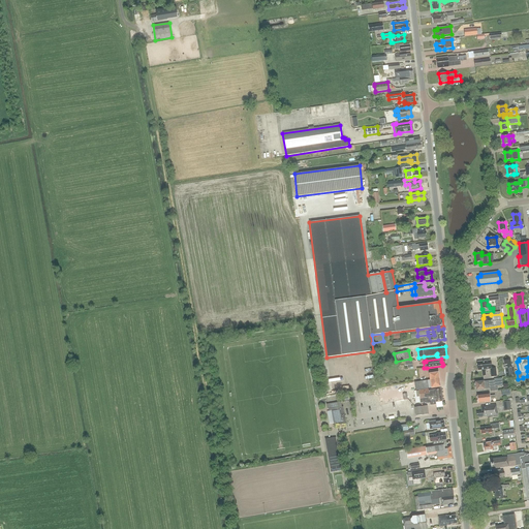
[(491,377),(497,376),(496,368),(492,369),(491,361),(477,362),(478,370),(490,369),(491,377)]
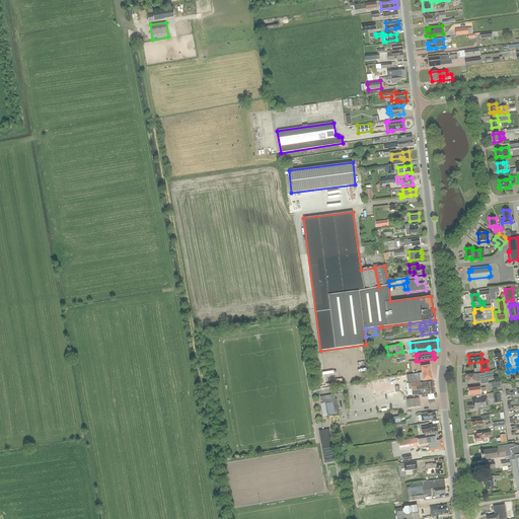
[(504,360),(502,360),(501,354),(495,354),(495,358),(495,361),(496,361),(496,362),(497,369),(505,369),(504,360)]
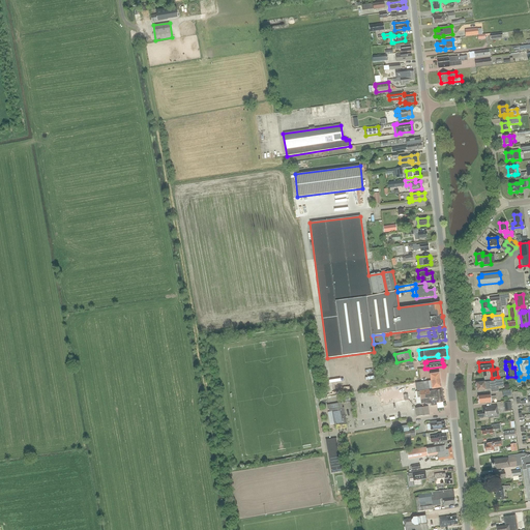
[(371,375),(371,379),(366,379),(366,384),(378,384),(377,375),(371,375)]
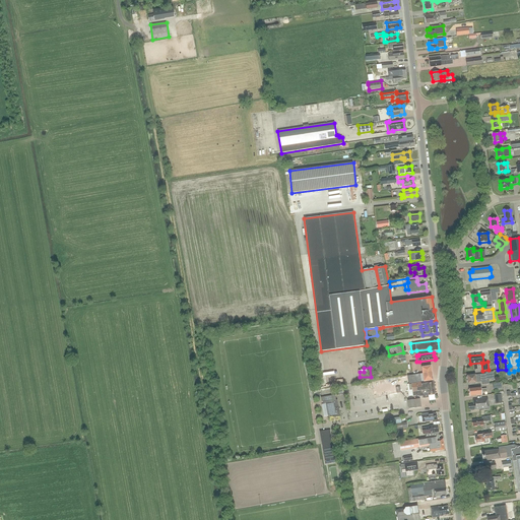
[(409,384),(433,380),(432,372),(423,374),(407,376),(409,384)]
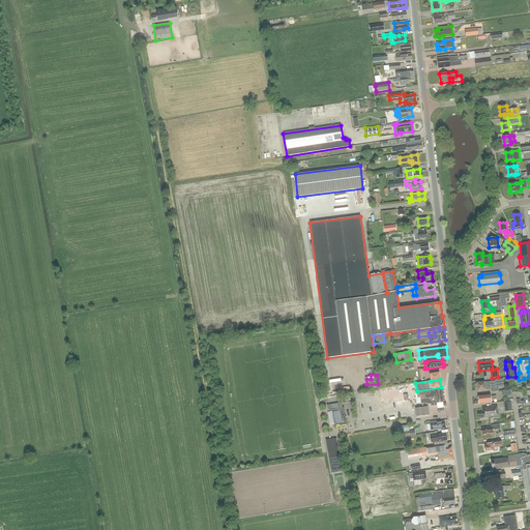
[(496,379),(496,381),(484,383),(484,382),(479,382),(479,383),(476,383),(477,390),(491,389),(491,392),(499,391),(498,386),(504,386),(503,379),(496,379)]
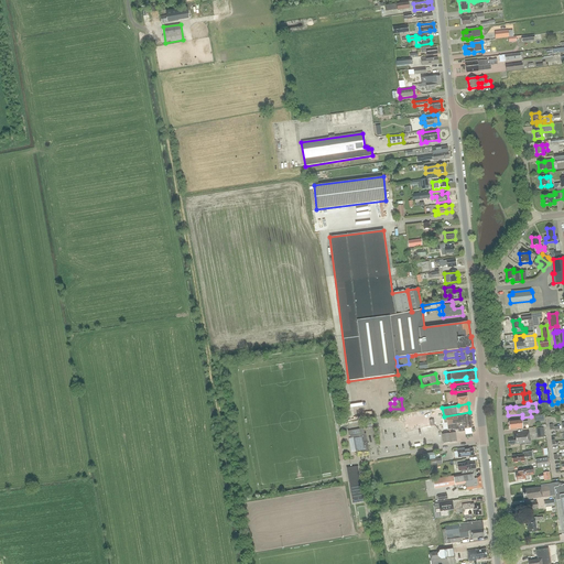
[(465,429),(472,427),(469,413),(446,416),(444,418),(445,423),(447,423),(448,430),(454,430),(454,431),(458,430),(458,432),(465,432),(465,429)]
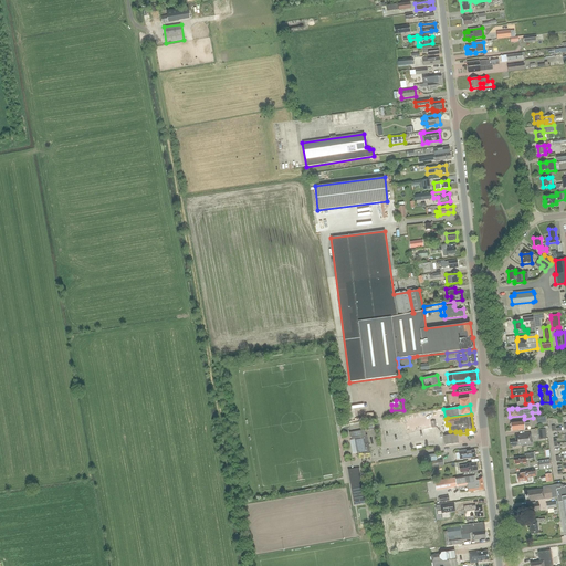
[(524,427),(531,427),(530,423),(524,423),(524,421),(519,422),(511,423),(512,431),(525,429),(524,427)]
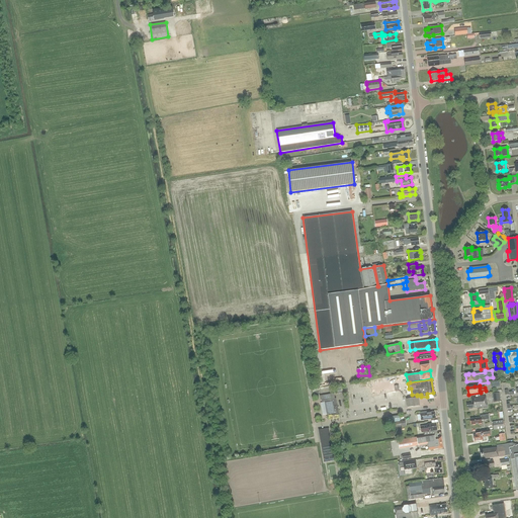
[(336,399),(335,399),(334,394),(320,396),(321,400),(322,400),(324,403),(325,402),(327,416),(333,415),(333,416),(339,415),(336,399)]
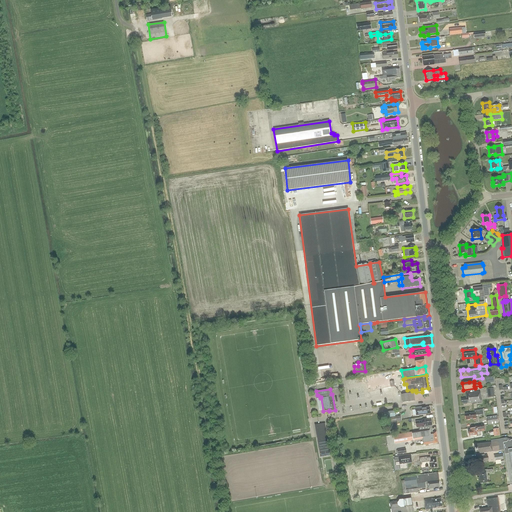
[(473,404),(481,403),(480,392),(466,393),(467,398),(461,399),(462,403),(463,403),(463,404),(473,403),(473,404)]
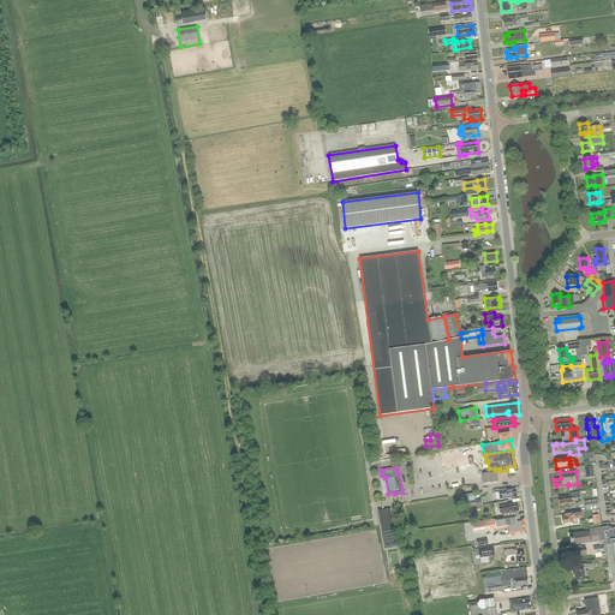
[(499,482),(497,472),(482,473),(483,484),(499,482)]
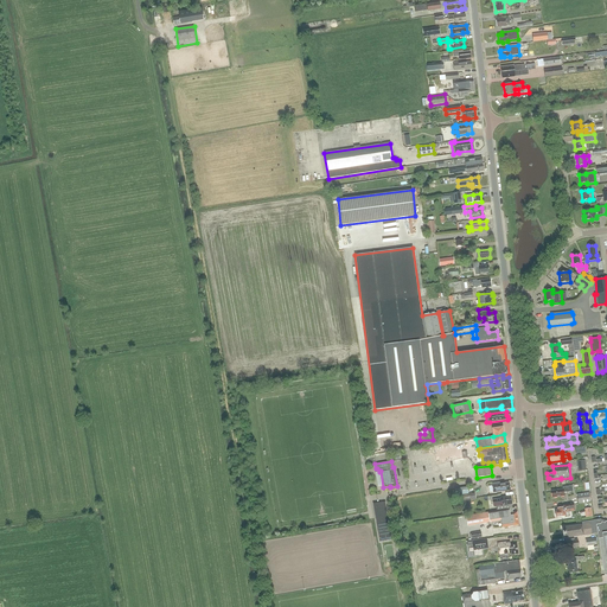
[(497,492),(500,492),(502,493),(504,492),(505,491),(510,490),(509,483),(500,484),(500,483),(492,484),(493,493),(497,492)]
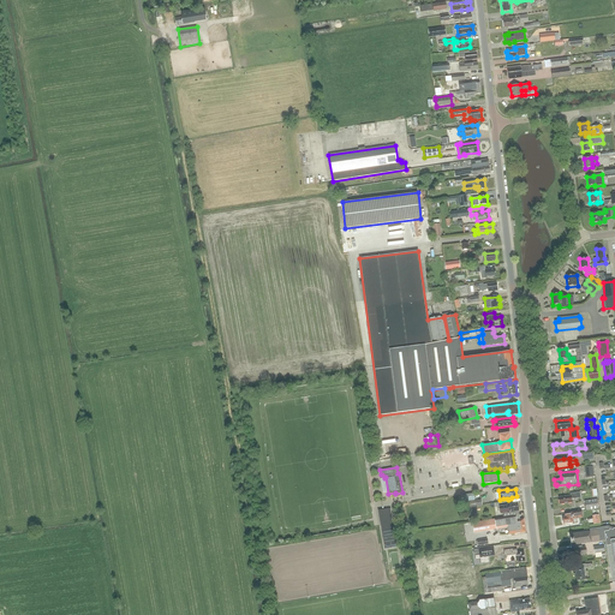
[(572,500),(580,499),(580,493),(571,494),(571,496),(559,497),(560,505),(572,502),(572,500)]
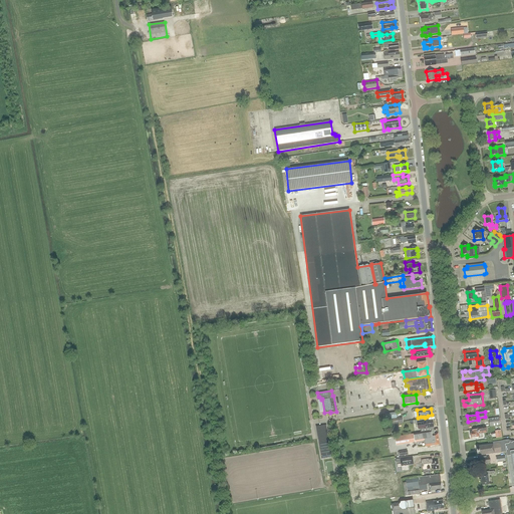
[(499,418),(489,419),(490,427),(500,425),(499,418)]
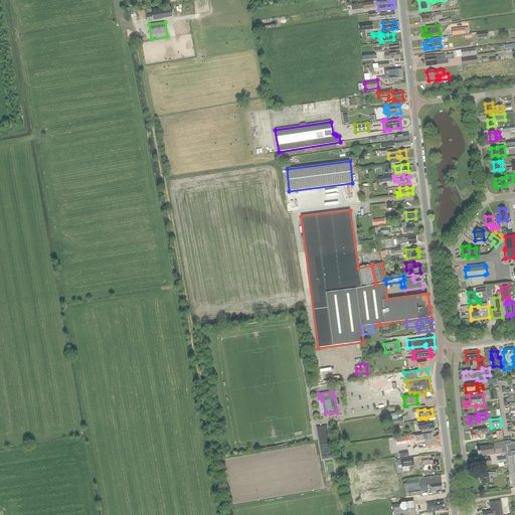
[(419,431),(421,430),(422,434),(435,432),(434,427),(435,427),(434,420),(425,422),(425,423),(422,424),(422,423),(418,424),(419,431)]
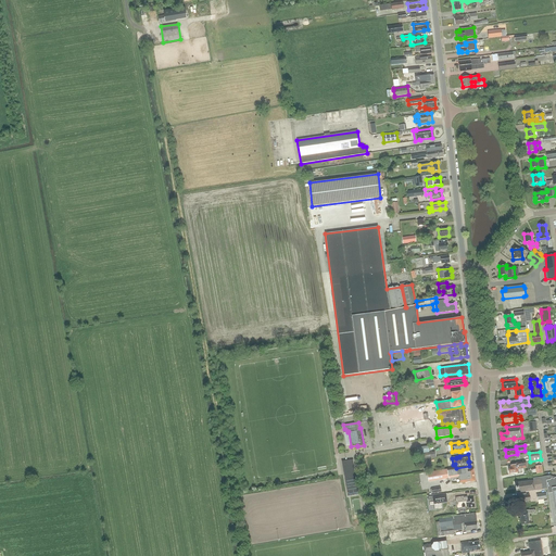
[(359,495),(355,471),(353,459),(342,462),(349,496),(359,495)]
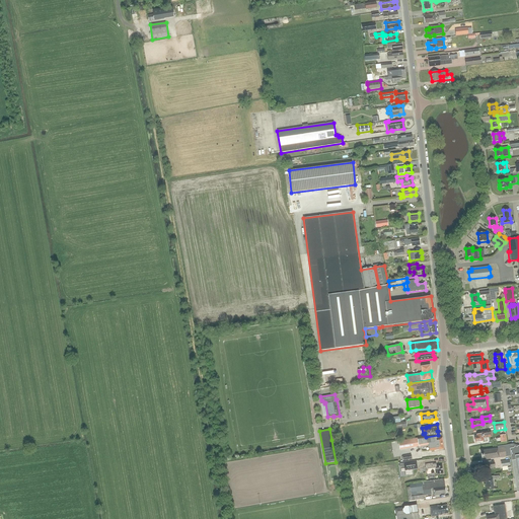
[(474,437),(475,439),(474,439),(474,441),(475,442),(480,441),(480,442),(482,442),(483,441),(484,441),(484,438),(492,437),(492,431),(482,432),(483,434),(477,435),(477,436),(474,437)]
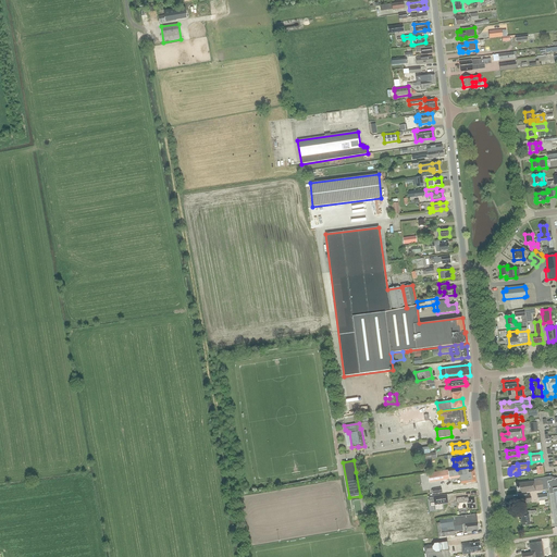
[(457,469),(428,473),(429,483),(460,478),(461,484),(477,482),(474,470),(471,471),(470,467),(457,469)]
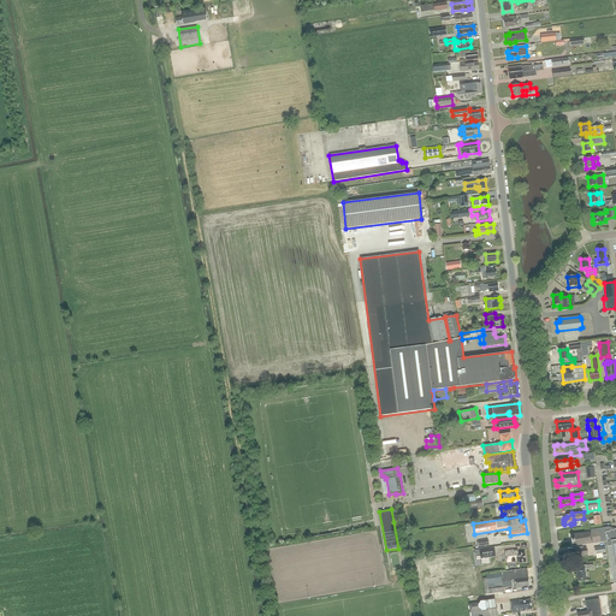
[(591,533),(570,535),(573,546),(606,542),(614,585),(615,584),(615,529),(614,532),(605,528),(591,529),(591,533)]
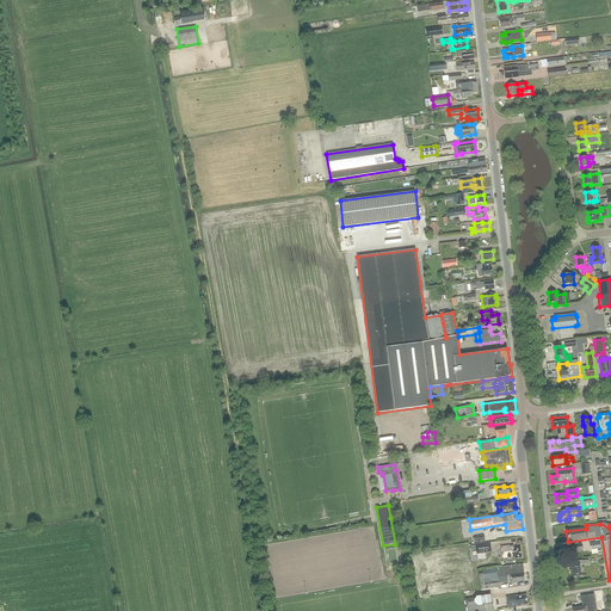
[(569,553),(582,550),(581,543),(578,544),(578,543),(573,543),(573,544),(568,545),(569,553)]
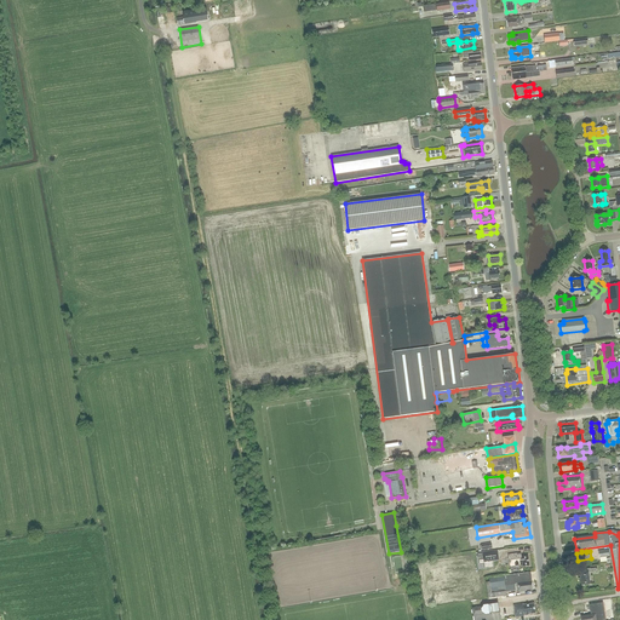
[(523,567),(529,566),(528,556),(521,557),(521,554),(518,554),(509,555),(510,567),(517,567),(522,566),(523,567)]
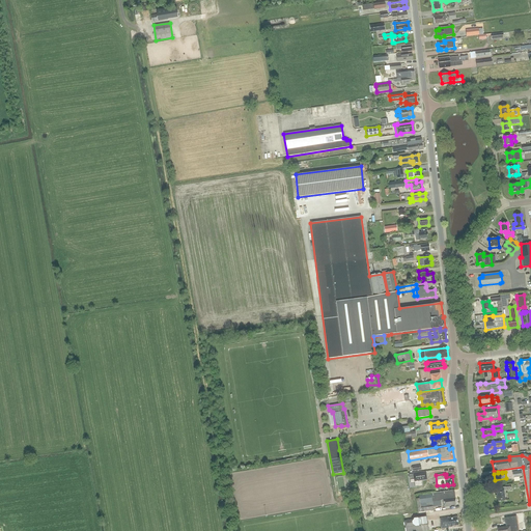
[(510,486),(505,487),(498,488),(499,492),(497,492),(498,502),(505,501),(504,491),(510,490),(510,486)]
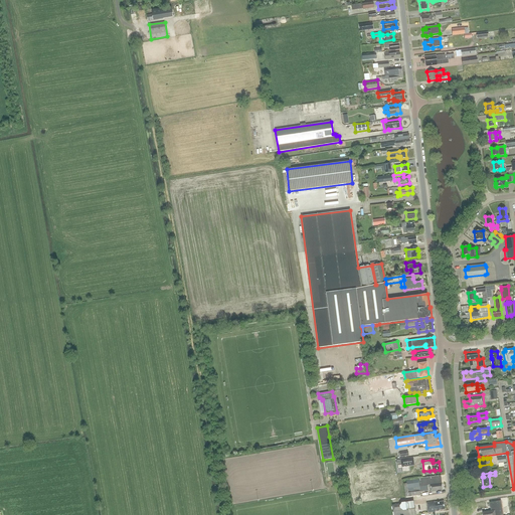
[(437,491),(442,490),(441,483),(440,476),(418,479),(406,481),(406,484),(404,484),(405,497),(420,495),(420,491),(428,490),(427,485),(430,485),(431,492),(436,491),(437,491)]
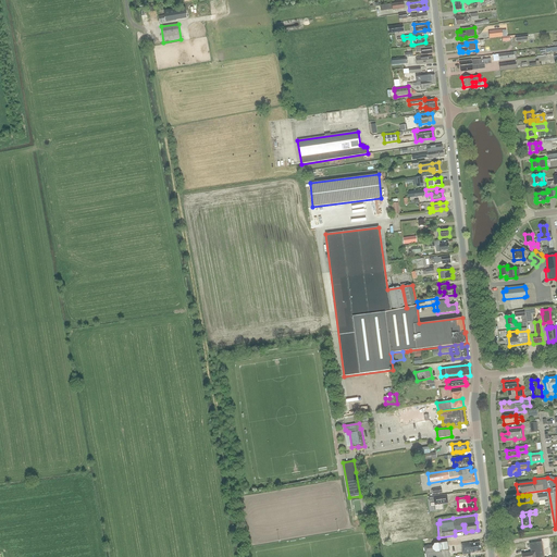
[(445,556),(450,556),(448,542),(432,544),(432,545),(424,546),(425,556),(445,556)]
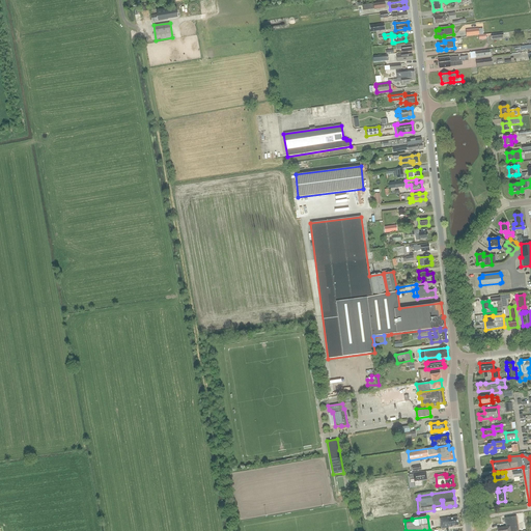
[(452,527),(458,526),(457,516),(448,519),(448,518),(440,519),(441,529),(449,528),(449,527),(452,527)]
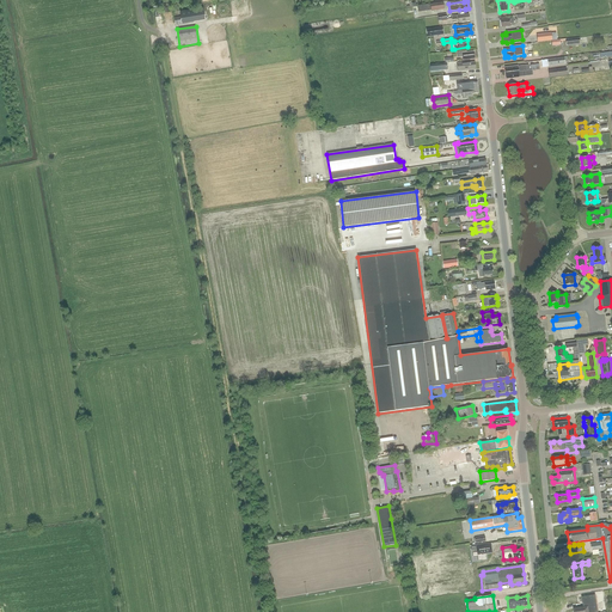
[(585,607),(574,609),(573,611),(598,611),(595,595),(583,597),(585,607)]
